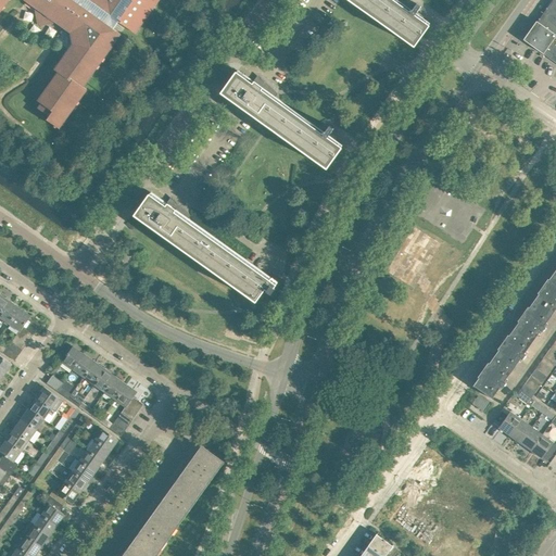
[(0,0),(0,8),(5,5),(3,2),(1,1),(2,0),(26,0),(27,0),(37,8),(36,9),(38,25),(54,23),(55,21),(66,28),(68,25),(71,26),(72,34),(73,34),(74,37),(73,38),(73,39),(74,39),(75,42),(74,43),(75,50),(73,52),(72,51),(67,51),(67,55),(64,61),(61,61),(61,65),(57,71),(58,72),(58,73),(58,77),(53,83),(51,83),(50,87),(47,92),(45,91),(43,97),(39,102),(42,103),(38,109),(49,116),(47,119),(59,128),(60,127),(58,126),(61,123),(62,124),(70,113),(68,112),(71,109),(72,110),(73,109),(72,108),(74,104),(75,104),(84,93),(83,92),(85,89),(86,90),(87,89),(75,81),(78,77),(86,83),(90,77),(89,76),(91,73),(92,73),(93,72),(92,72),(95,67),(96,68),(103,58),(102,57),(104,53),(106,54),(106,53),(105,52),(108,49),(109,50),(117,38),(116,37),(118,34),(119,35),(121,34),(113,29),(118,22),(135,34),(136,32),(134,30),(137,26),(139,27),(150,12),(148,11),(151,7),(153,8),(153,7),(152,5),(155,1),(156,2),(158,0),(0,0)]
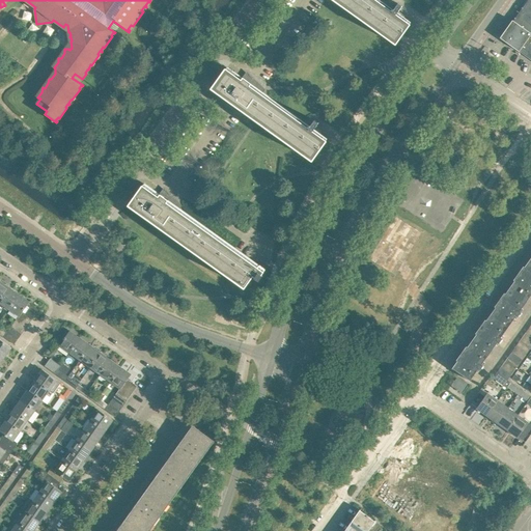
[(334,0),(395,44),(409,24),(402,20),(404,17),(398,11),(402,6),(398,3),(392,12),(374,0),(334,0)]
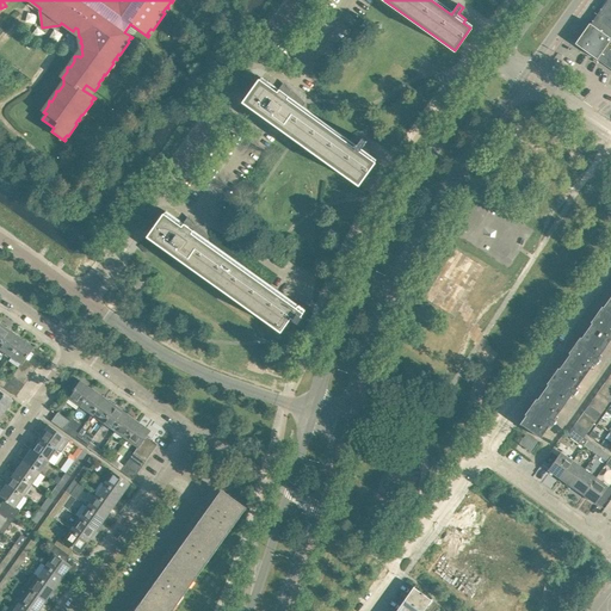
[(610,0),(608,0),(578,43),(610,67),(610,0)]
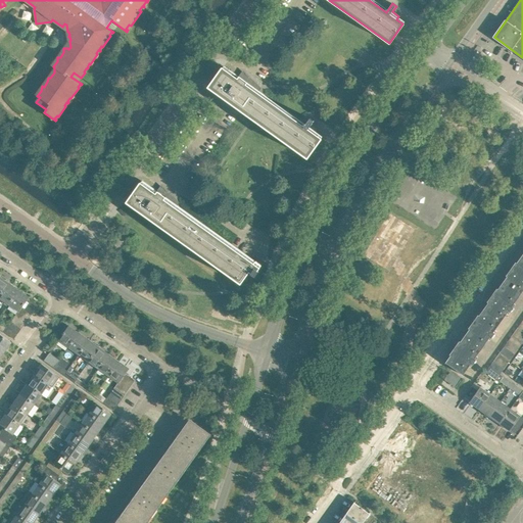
[(237,79),(223,68),(209,87),(307,157),(321,139),(315,134),(317,131),(311,126),(314,121),(310,117),(303,127),(246,85),(250,79),(249,79),(242,74),(242,73),(237,79)]
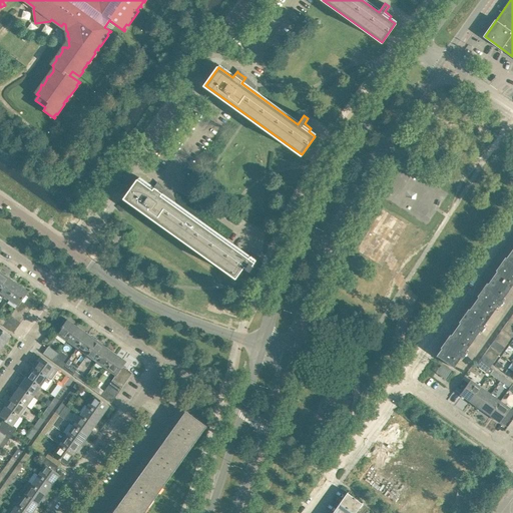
[(153,189),(138,179),(125,197),(236,277),(237,276),(244,280),(254,266),(253,265),(257,261),(250,255),(248,259),(161,195),(165,189),(164,189),(157,184),(158,184),(157,183),(153,189)]
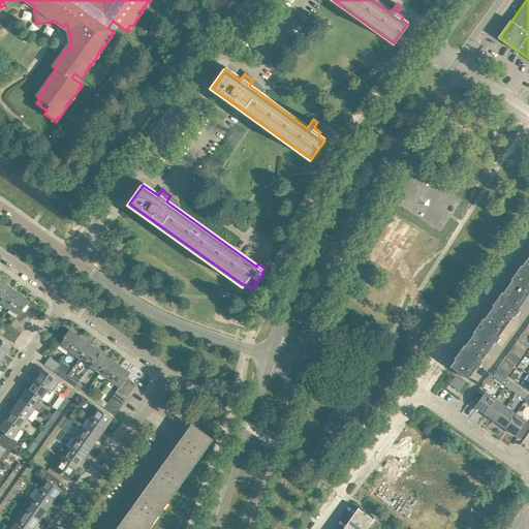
[(528,260),(527,259),(508,286),(526,299),(528,293),(528,260)]
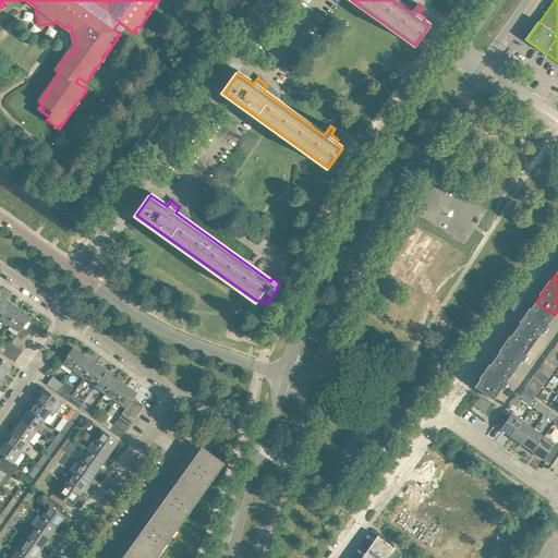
[(0,315),(10,302),(0,294),(0,315)]
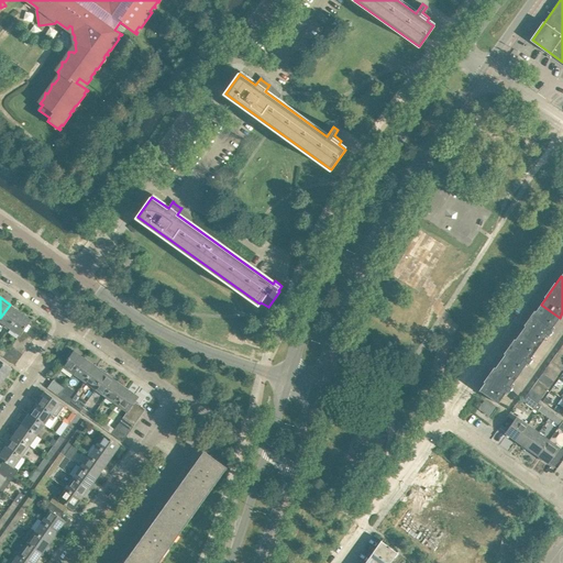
[(0,320),(10,328),(21,312),(10,305),(0,318),(0,320)]
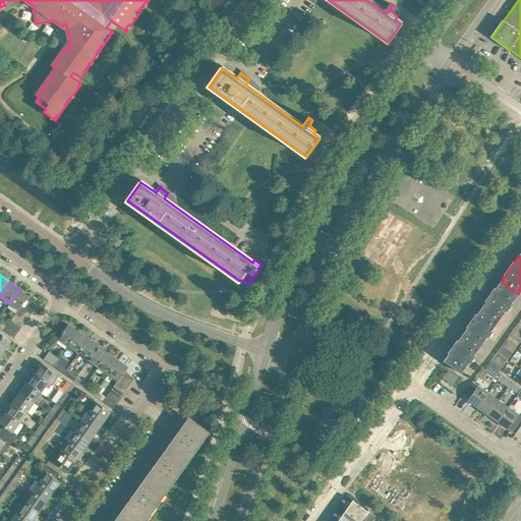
[(510,304),(518,294),(501,282),(481,308),(499,321),(507,309),(508,310),(512,306),(510,304)]
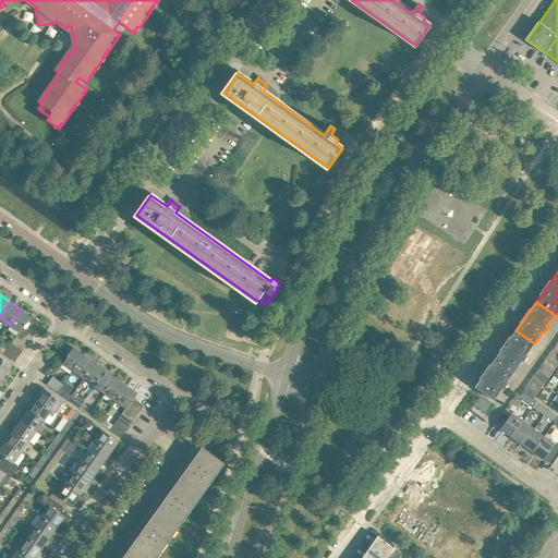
[(40,326),(31,318),(32,317),(21,310),(10,325),(19,331),(21,332),(24,328),(34,336),(40,326)]
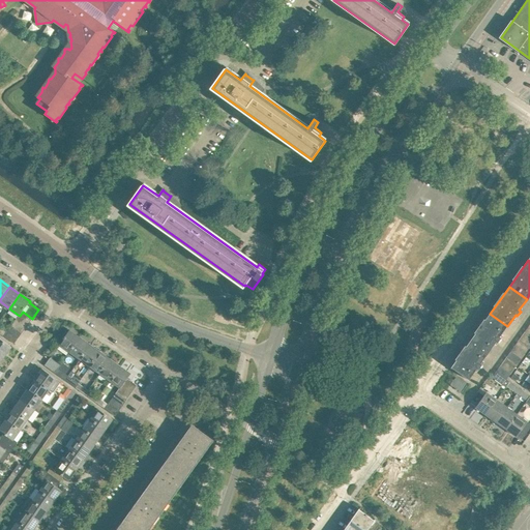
[(32,319),(23,312),(20,316),(18,315),(18,316),(29,323),(32,319)]
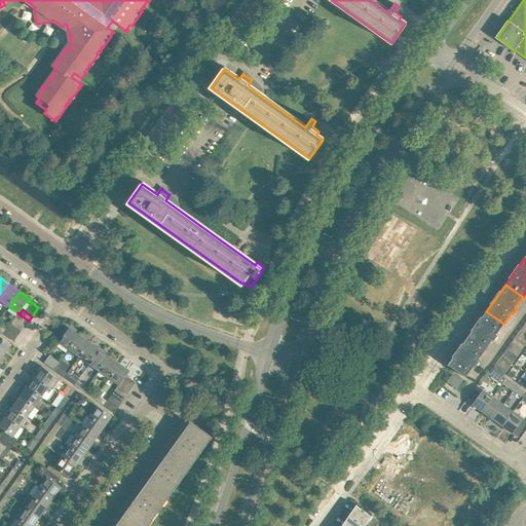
[(496,334),(503,324),(486,311),(467,337),(485,349),(492,339),(494,340),(497,335),(496,334)]
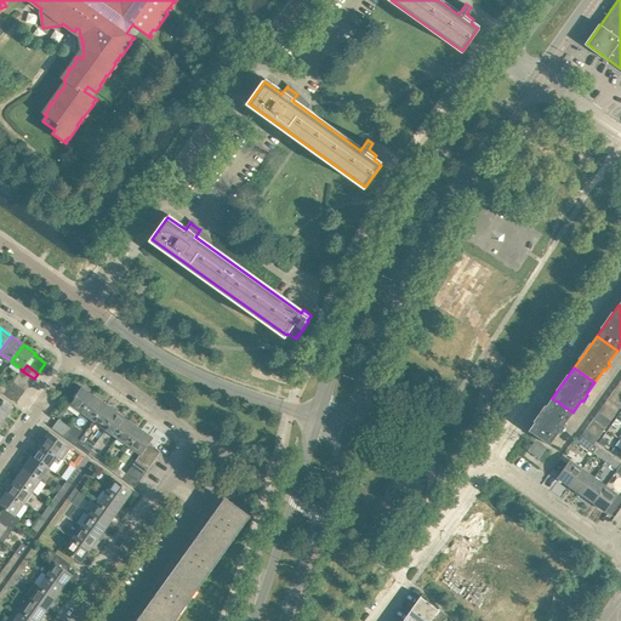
[(34,379),(21,370),(17,375),(29,385),(34,379)]
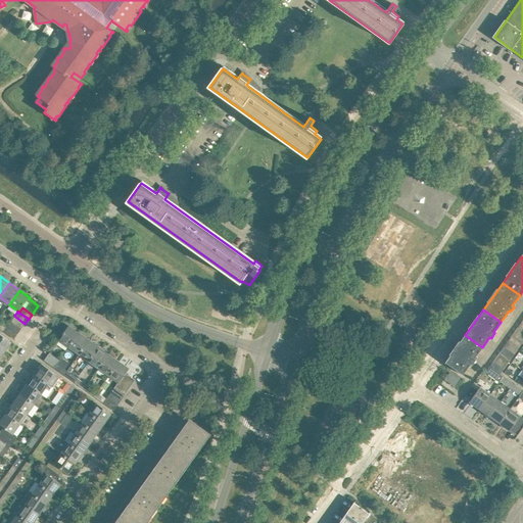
[(25,324),(14,316),(10,321),(21,329),(25,324)]
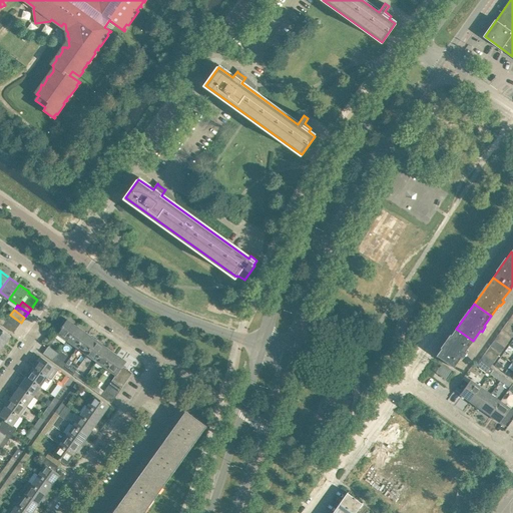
[(21,323),(10,315),(7,320),(17,328),(21,323)]
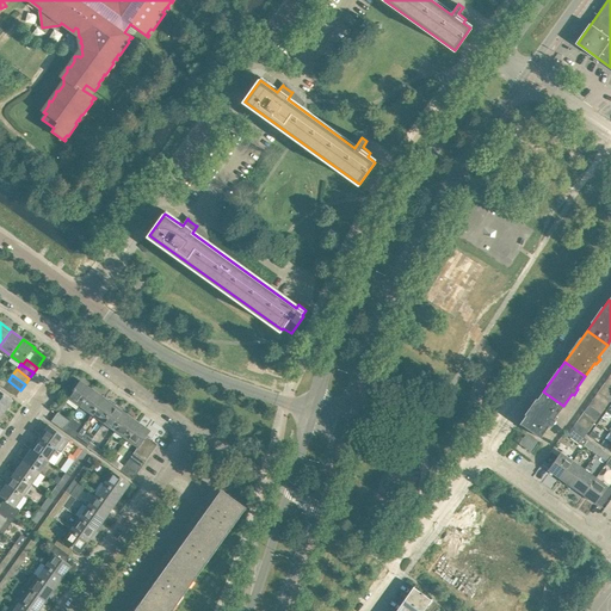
[(80,406),(92,389),(81,381),(80,382),(78,380),(76,380),(69,389),(71,390),(71,389),(73,392),(68,397),(80,406)]
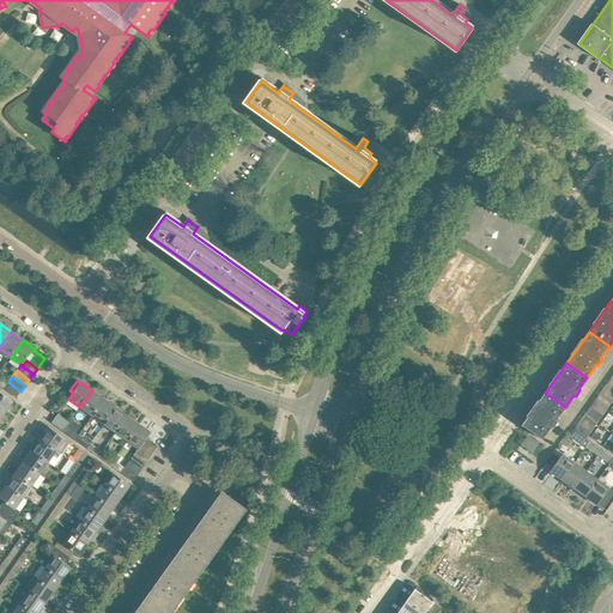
[(20,392),(8,382),(7,383),(4,388),(17,398),(20,392)]
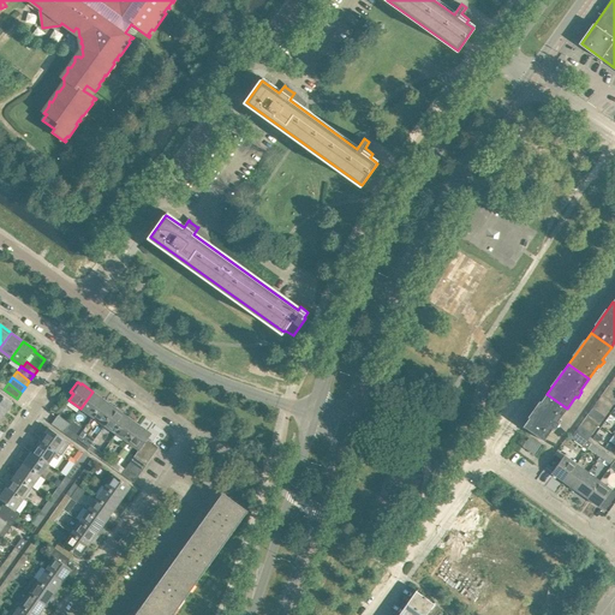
[(614,388),(609,384),(604,390),(614,398),(614,388)]
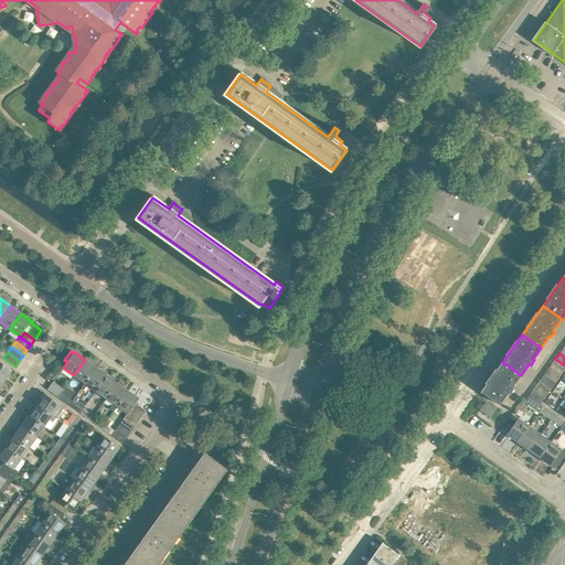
[(564,369),(564,365),(555,359),(552,364),(563,372),(564,369)]
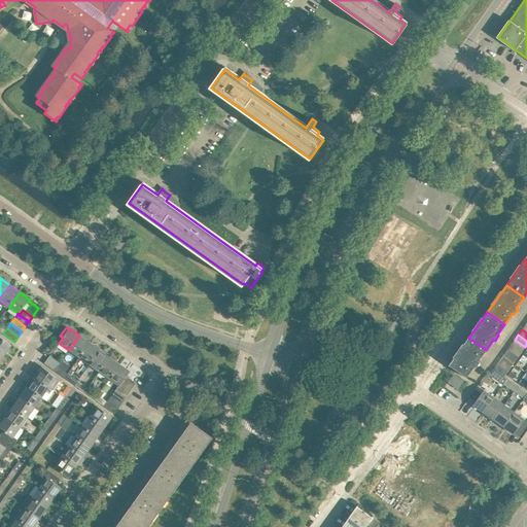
[(0,351),(4,355),(12,345),(0,336),(0,351)]
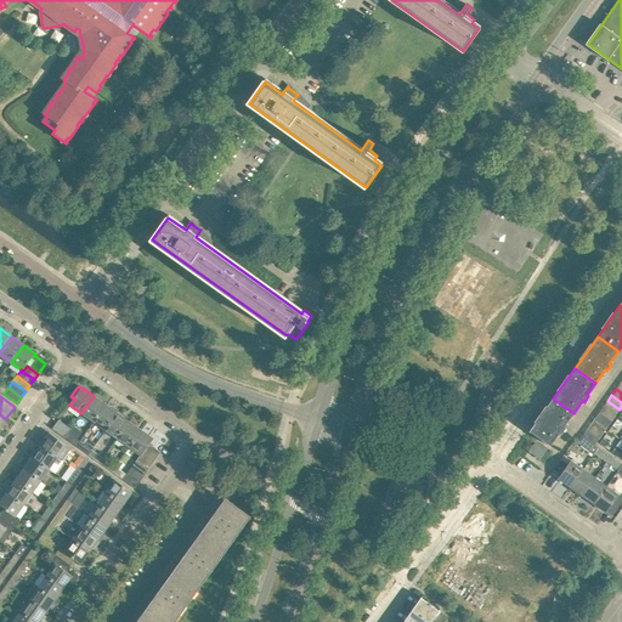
[(94,422),(106,405),(94,396),(82,413),(94,422)]
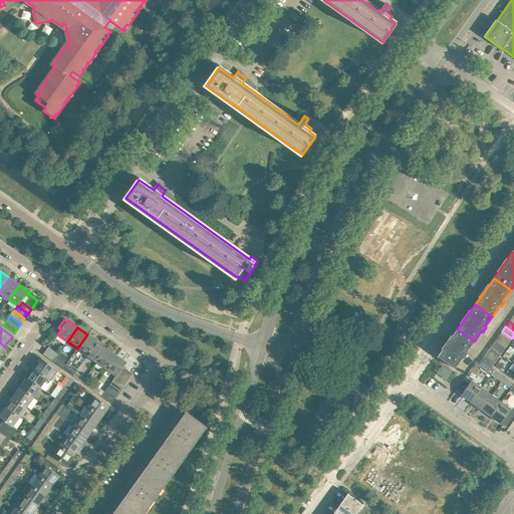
[(466,352),(474,341),(457,329),(438,356),(439,356),(455,367),(454,368),(455,368),(463,357),(465,358),(468,353),(466,352)]
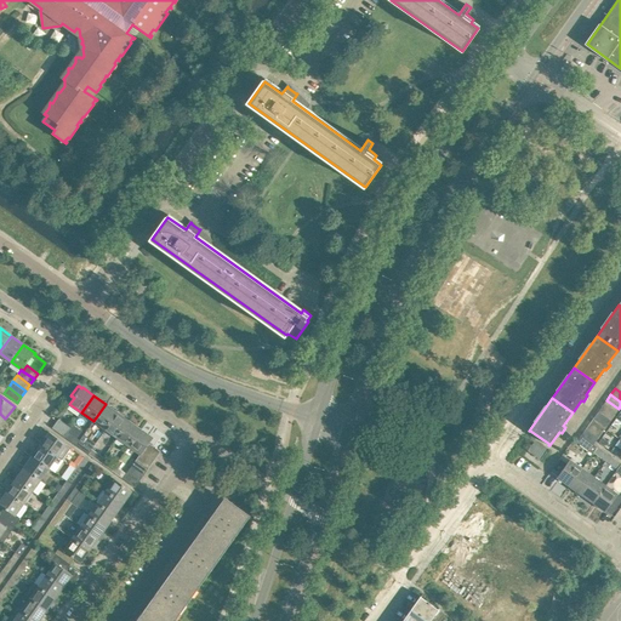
[(619,409),(607,400),(603,405),(615,415),(619,409)]
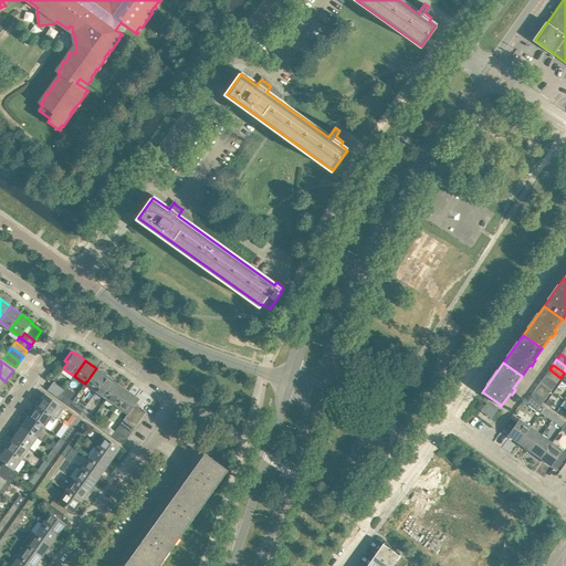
[(96,391),(107,376),(96,368),(85,384),(96,391)]
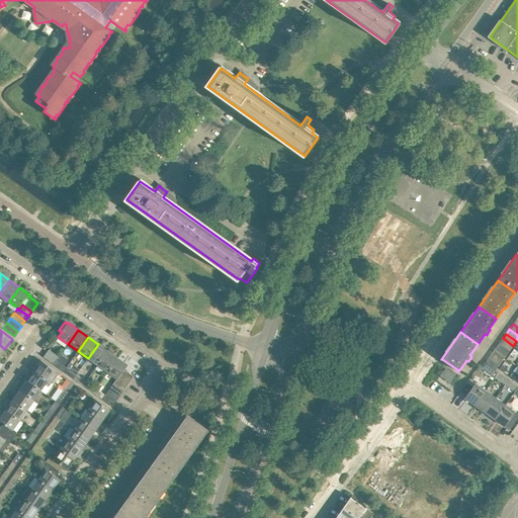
[(513,346),(503,338),(499,343),(509,351),(513,346)]
